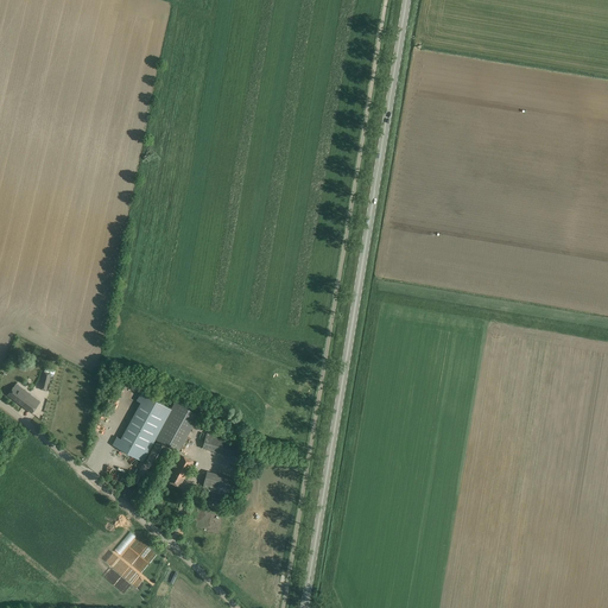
[(50,373),(44,372),(39,390),(46,391),(50,373)]
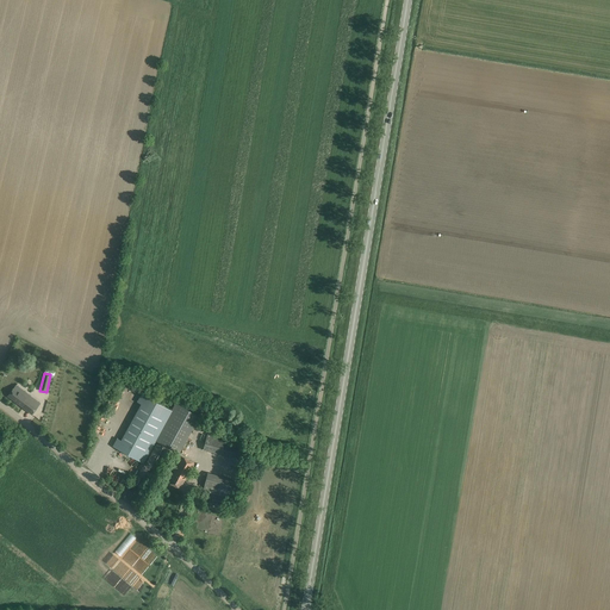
[(39,404),(16,386),(7,397),(31,415),(39,404)]
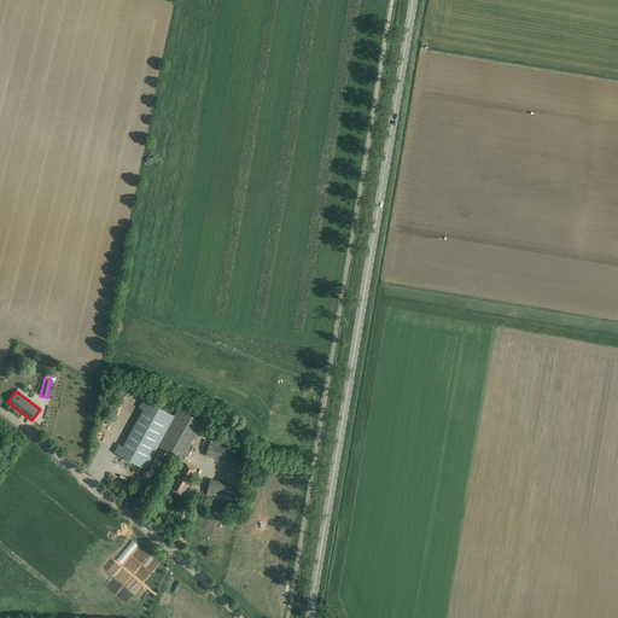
[(146,470),(175,417),(144,400),(140,408),(144,410),(123,447),(120,444),(115,453),(146,470)]
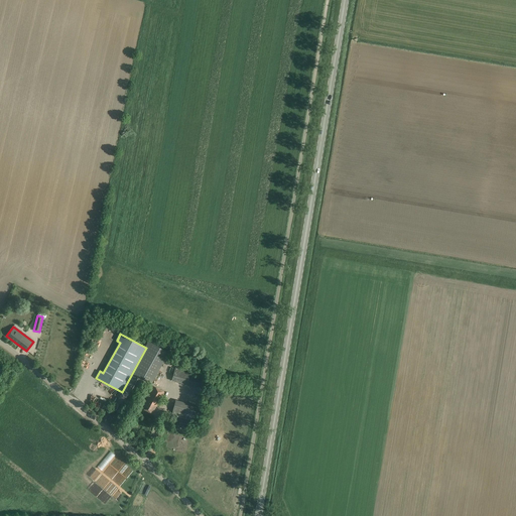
[(209,376),(176,367),(172,381),(205,390),(209,376)]
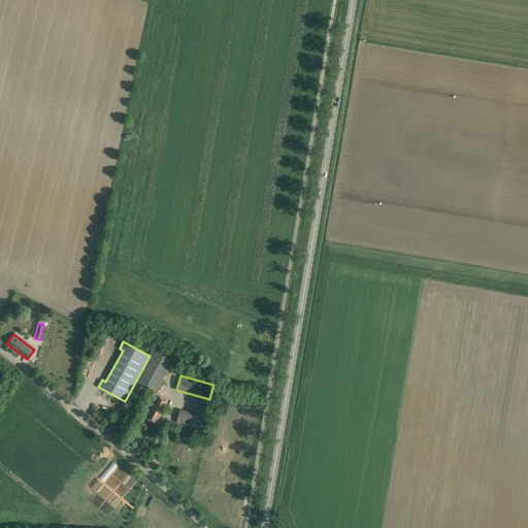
[(168,401),(157,395),(150,407),(152,408),(146,418),(156,423),(168,401)]
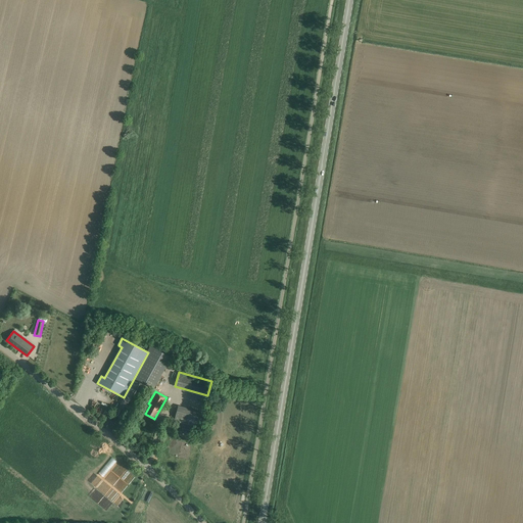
[(202,413),(179,406),(175,421),(198,427),(202,413)]
